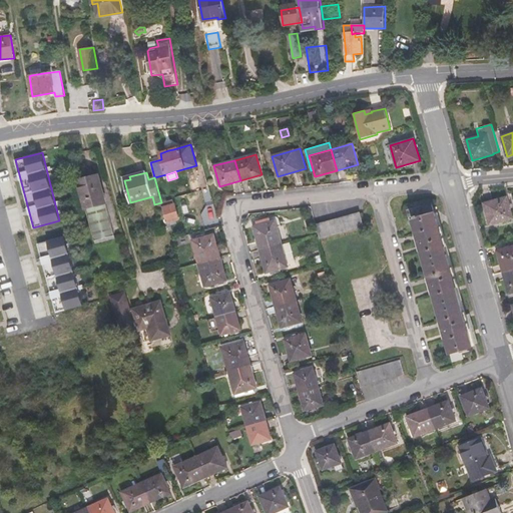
[(98,175),(78,180),(95,243),(115,238),(105,202),(98,175)]
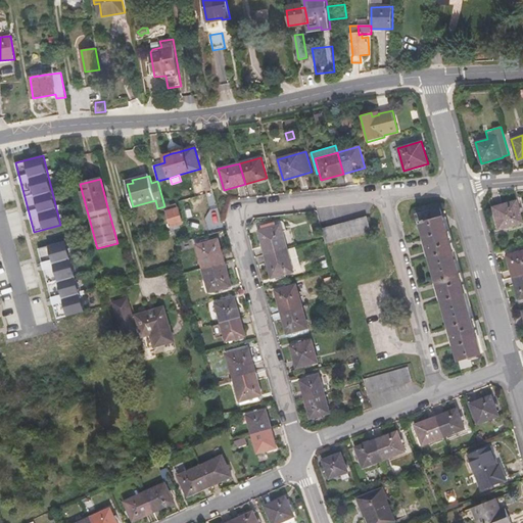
[(493,207),(500,230),(522,223),(522,222),(517,200),(493,207)]
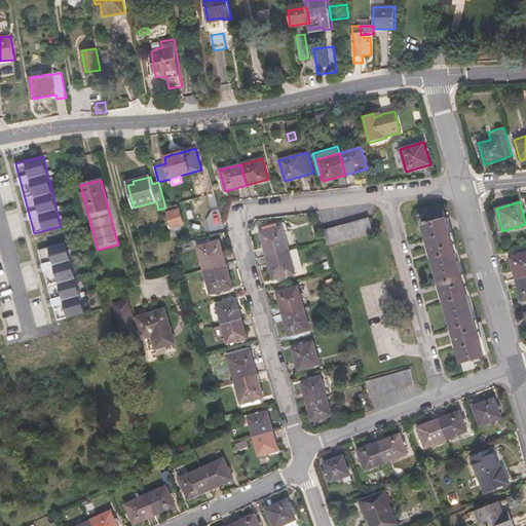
[(165,209),(174,237),(177,236),(176,230),(181,229),(180,225),(183,224),(178,204),(165,209)]
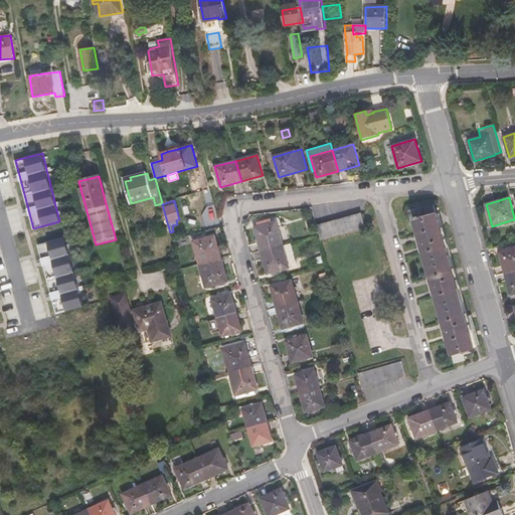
[(411,221),(414,220),(453,354),(455,363),(465,360),(463,351),(474,348),(437,213),(434,203),(408,210),(411,221)]
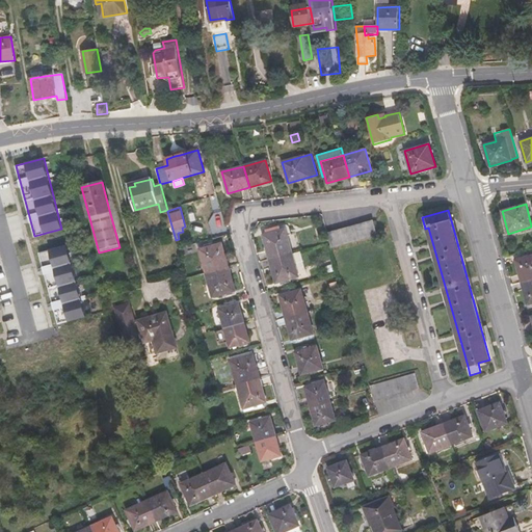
[(327,233),(331,247),(377,235),(373,220),(335,231),(327,233)]
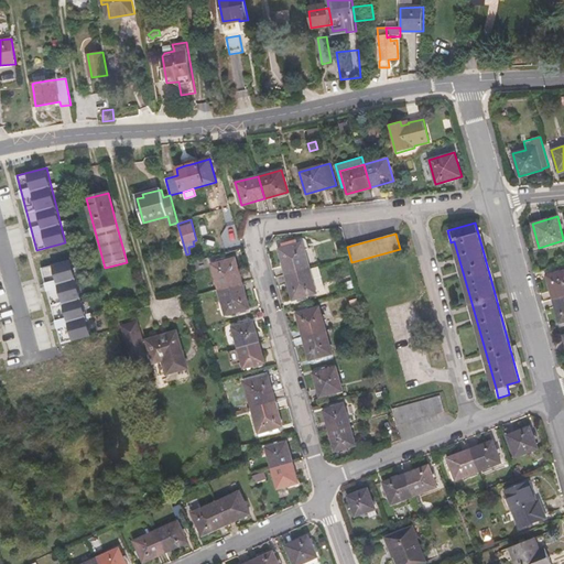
[(279,249),(285,274),(310,268),(303,242),(297,243),(282,248),(279,249)]
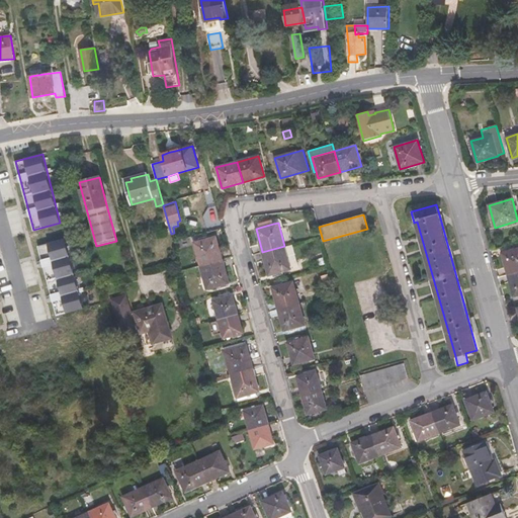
[(194,242),(200,266),(223,260),(217,236),(194,242)]
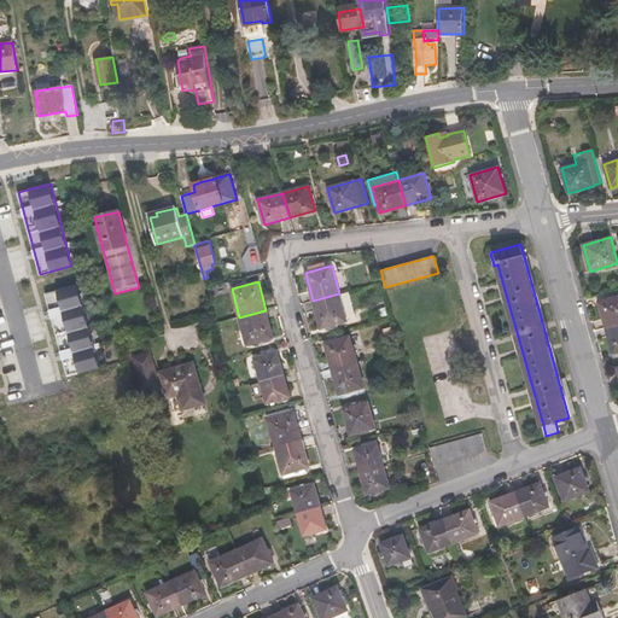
[(79,284),(46,292),(68,374),(99,366),(79,284)]
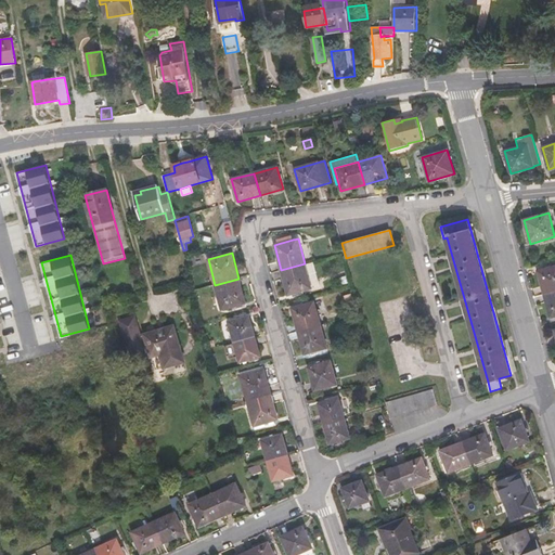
[(320,285),(313,261),(305,263),(311,287),(320,285)]
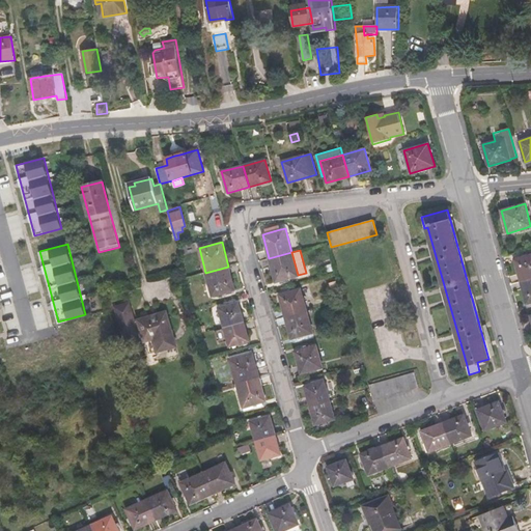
[(291,252),(269,258),(276,283),(298,277),(298,275),(291,252)]
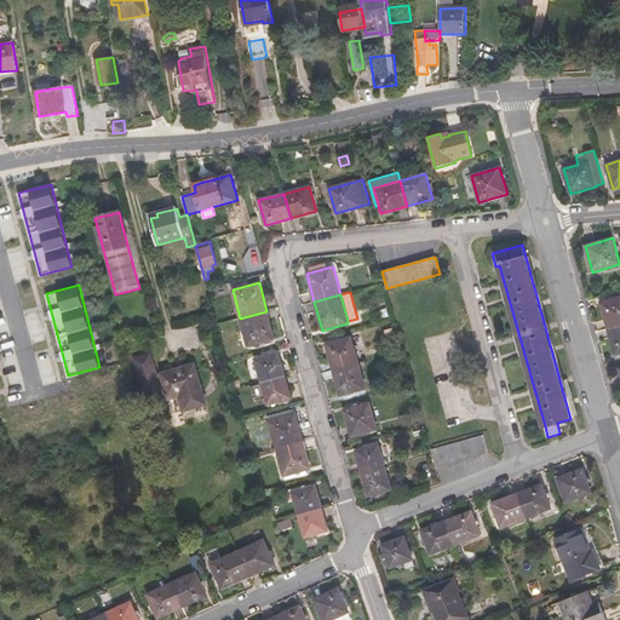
[(608,329),(619,325),(619,297),(601,303),(608,329)]
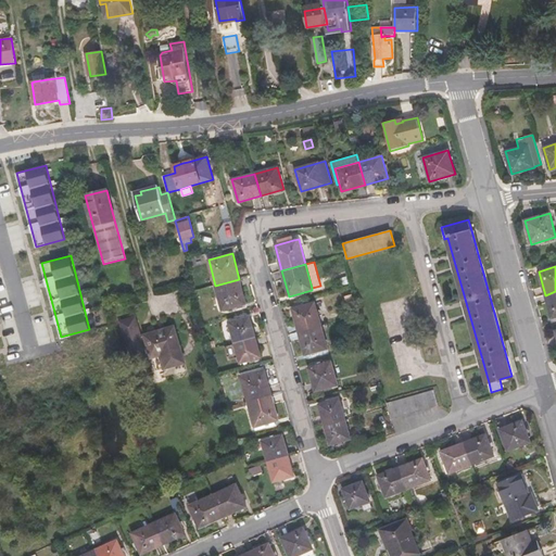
[(348,277),(340,278),(342,286),(350,283),(348,277)]
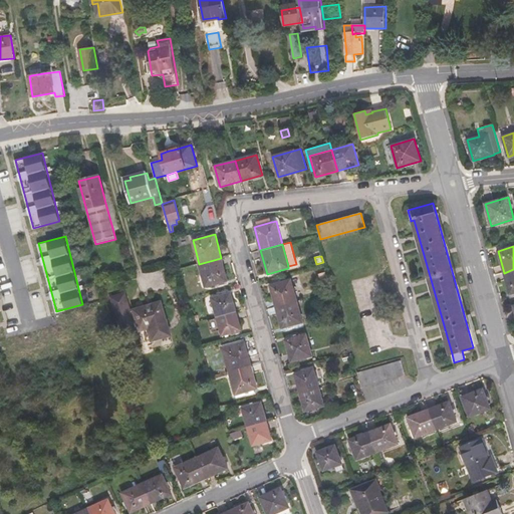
[(221,258),(199,264),(206,287),(228,281),(221,258)]
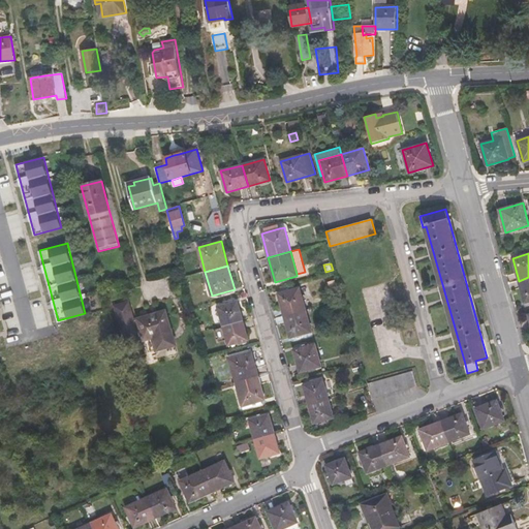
[(528,301),(528,277),(519,281),(525,303),(528,301)]
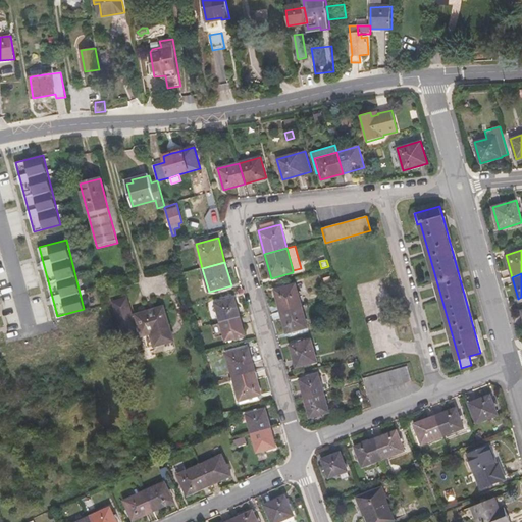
[(274,290),(280,312),(301,306),(294,284),(274,290)]
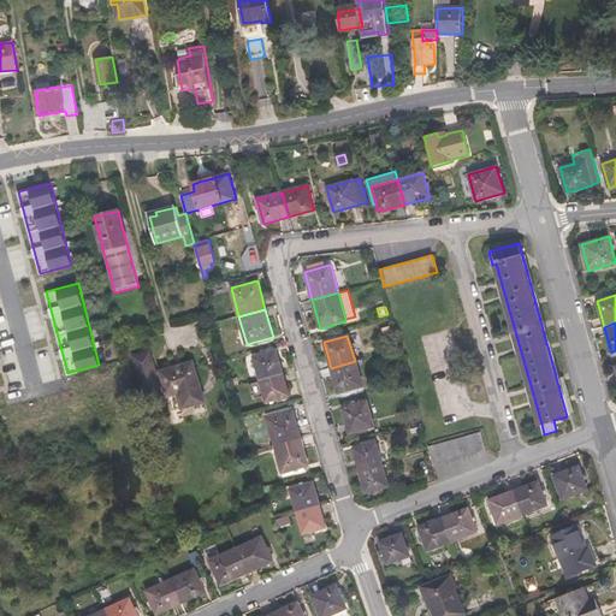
[(160,372),(157,373),(149,351),(132,357),(143,392),(165,385),(160,372)]
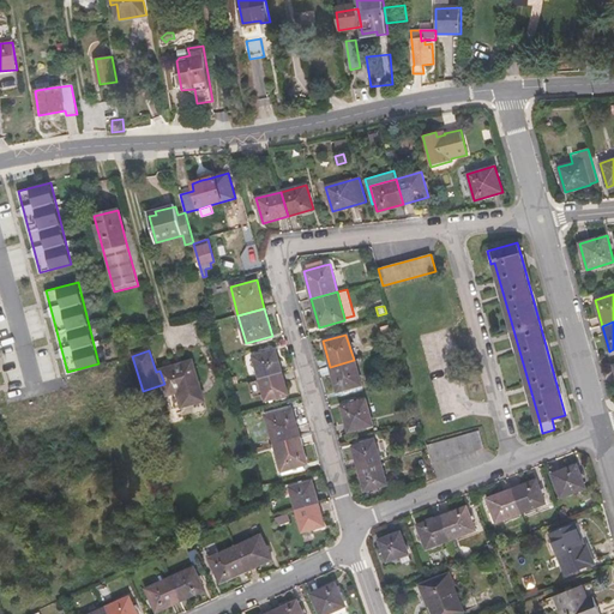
[(253,356),(259,379),(282,372),(276,350),(253,356)]
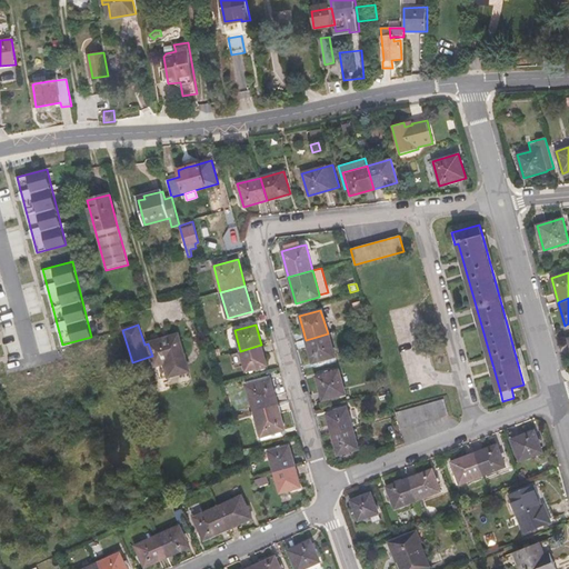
[(328,333),(306,340),(312,363),(336,357),(328,333)]
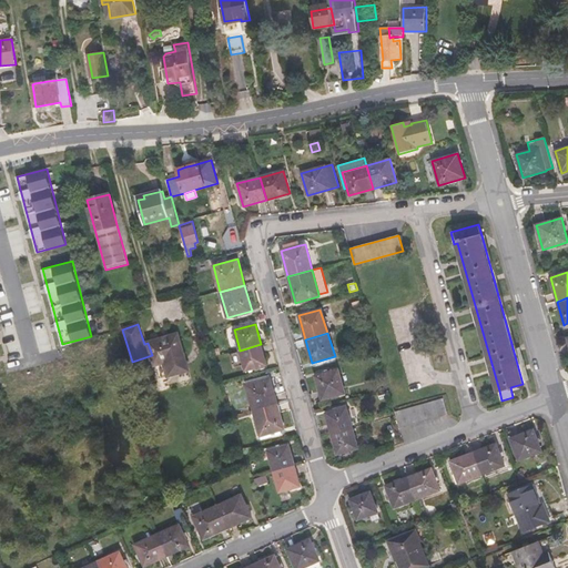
[(178,334),(148,343),(152,355),(154,365),(159,379),(189,371),(178,334)]
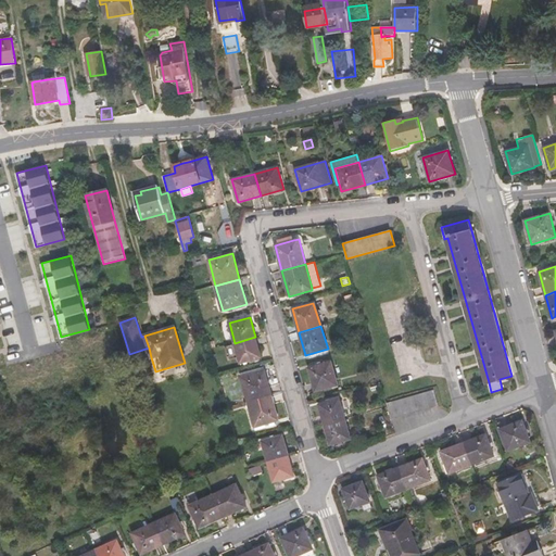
[(255,337),(235,343),(240,364),(261,357),(255,337)]
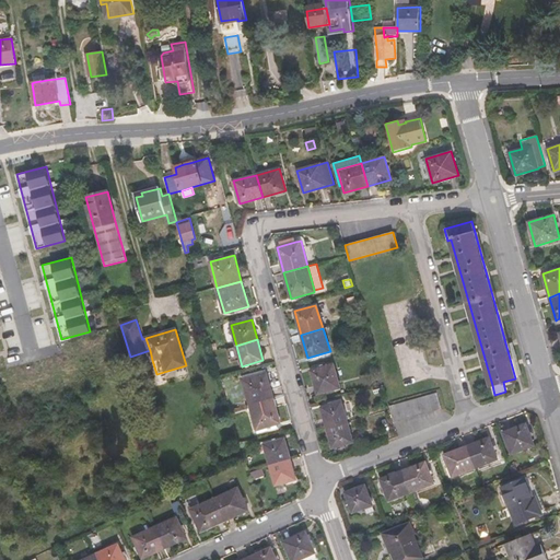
[(334,364),(311,371),(317,394),(340,388),(334,364)]
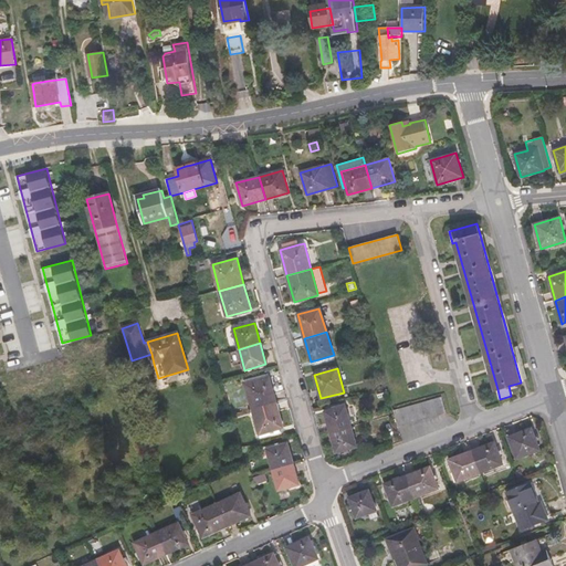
[(245,384),(252,409),(276,402),(270,377),(245,384)]
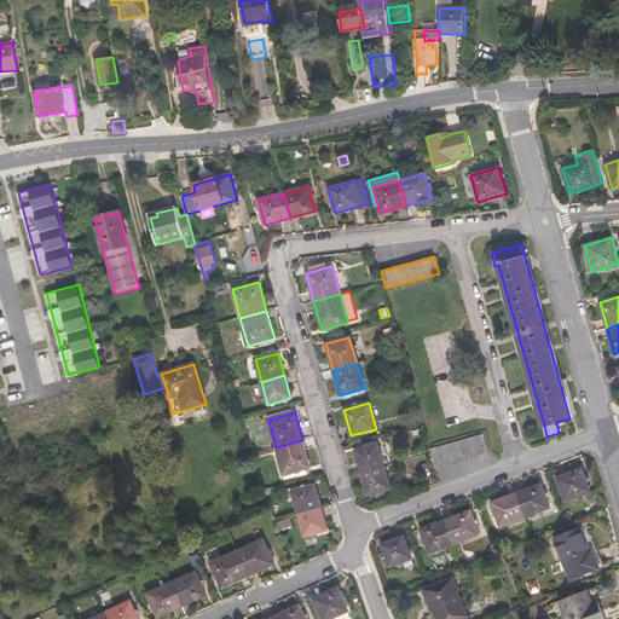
[(484,434),(431,450),(432,453),(435,467),(489,452),(484,434)]
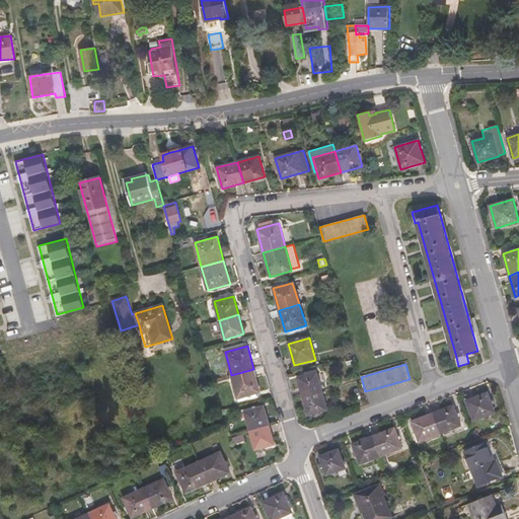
[(253,369),(231,375),(238,398),(261,392),(253,369)]
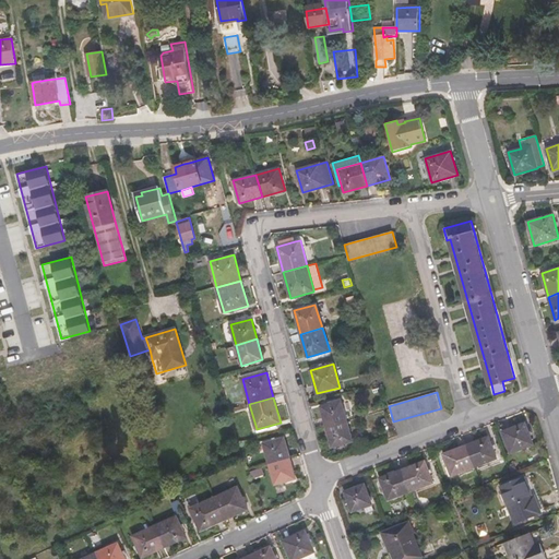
[(321,406),(326,427),(347,421),(342,401),(321,406)]
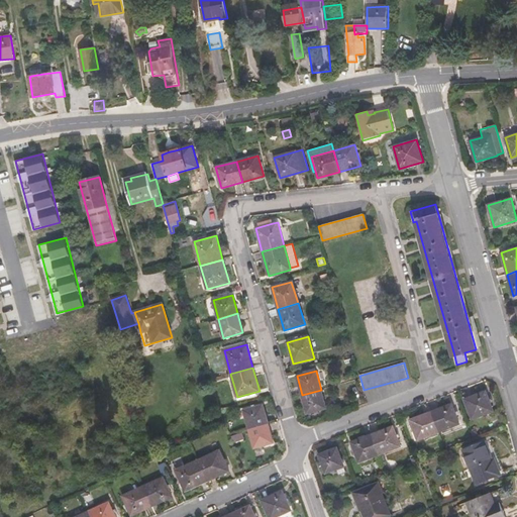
[(326,408),(321,390),(302,395),(307,414),(326,408)]
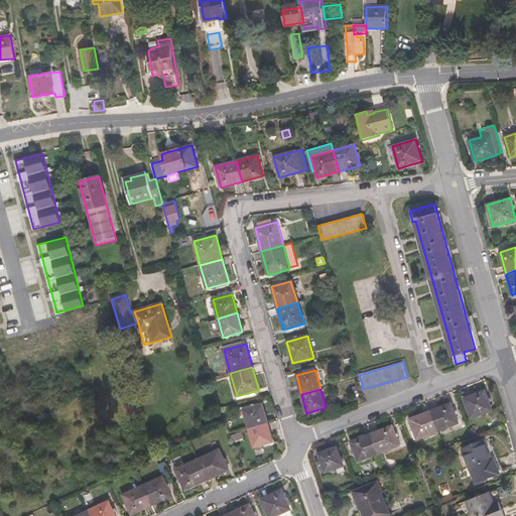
[(464,398),(471,418),(492,410),(485,390),(464,398)]
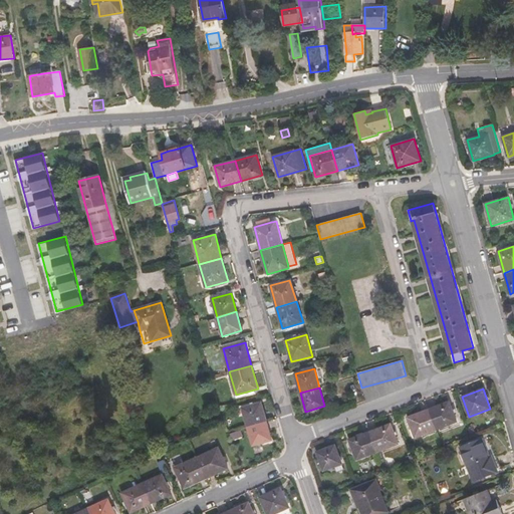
[(429,410),(436,430),(457,422),(449,402),(429,410)]
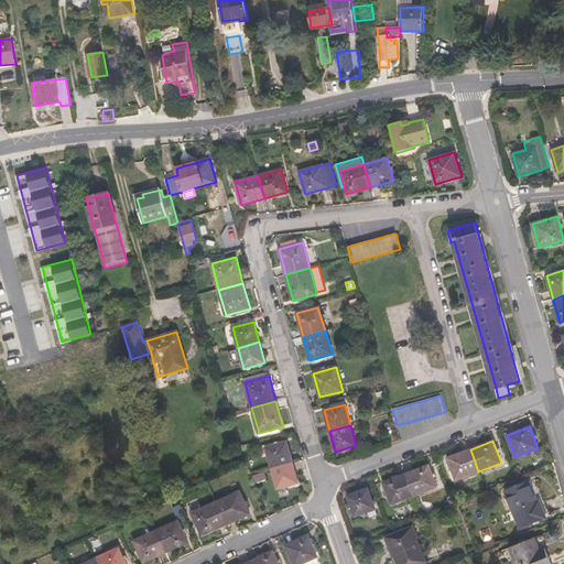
[(272,468),(293,463),(286,442),(274,445),(273,442),(260,446),(262,457),(268,455),(272,468)]
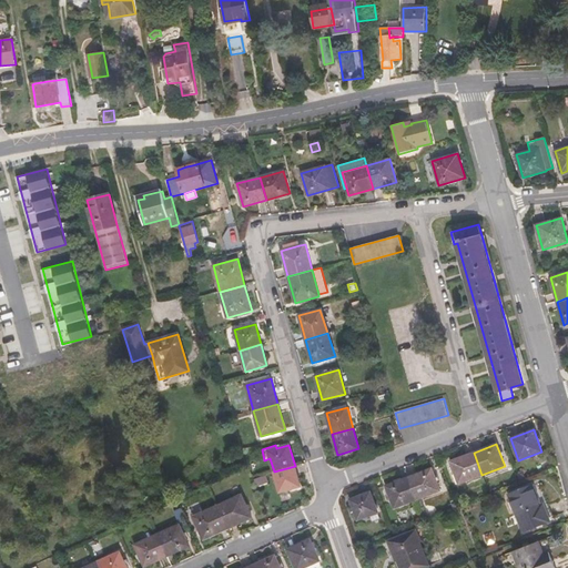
[(459,484),(482,475),(474,453),(450,462),(459,484)]
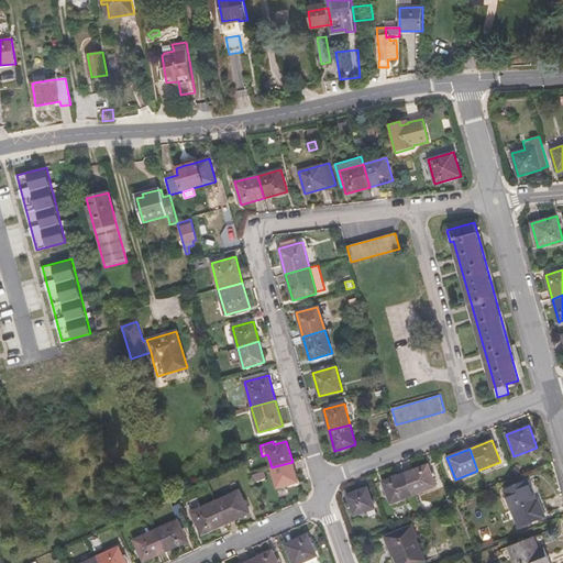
[(298,482),(293,462),(272,467),(277,488),(298,482)]
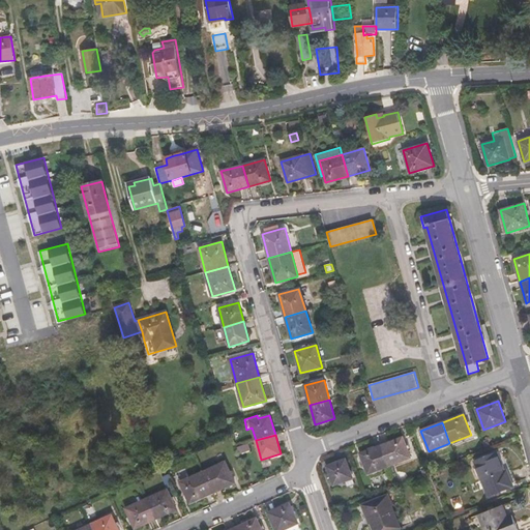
[(403,437),(381,445),(389,466),(411,458),(403,437)]
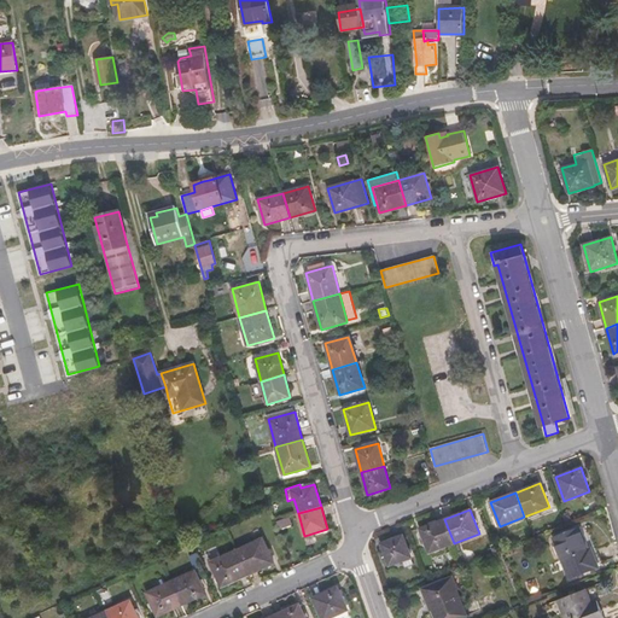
[(454,543),(444,519),(420,529),(429,553),(454,543)]
